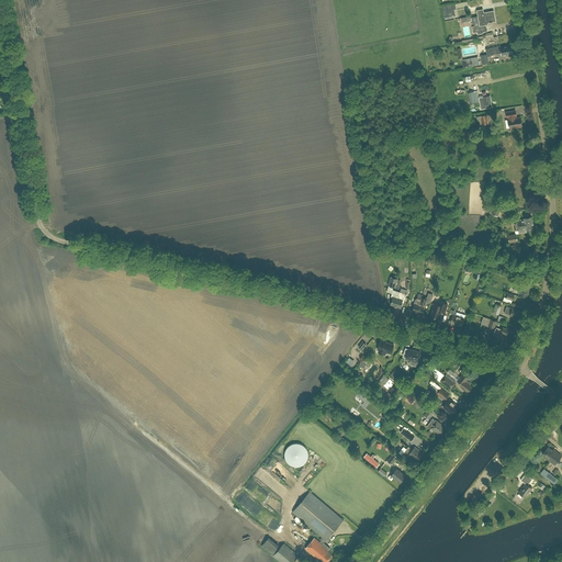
[(454,4),(442,7),(445,18),(454,15),(453,9),(456,9),(454,4)]
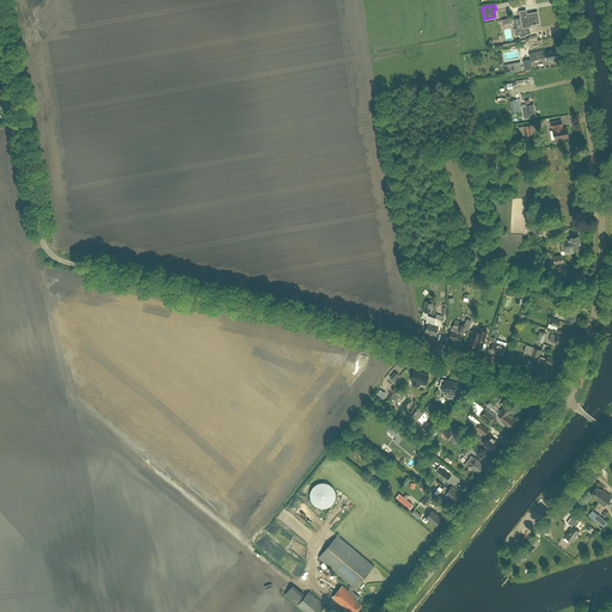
[(514,29),(515,34),(515,36),(520,35),(520,37),(525,36),(525,35),(531,34),(530,29),(528,25),(539,23),(538,12),(526,14),(526,11),(520,11),(522,28),(514,29)]
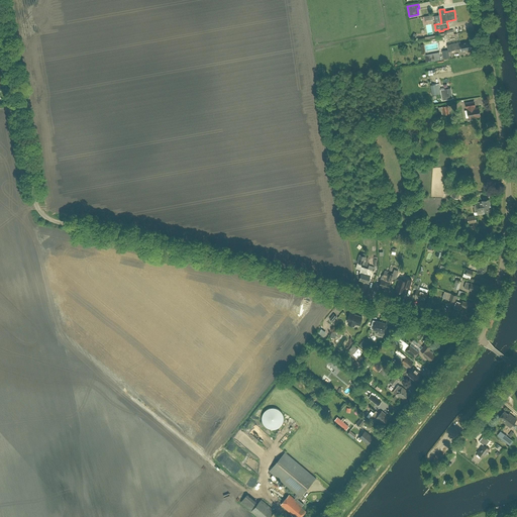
[(460,42),(447,44),(449,52),(452,50),(461,48),(461,50),(471,49),(469,42),(460,43),(460,42)]
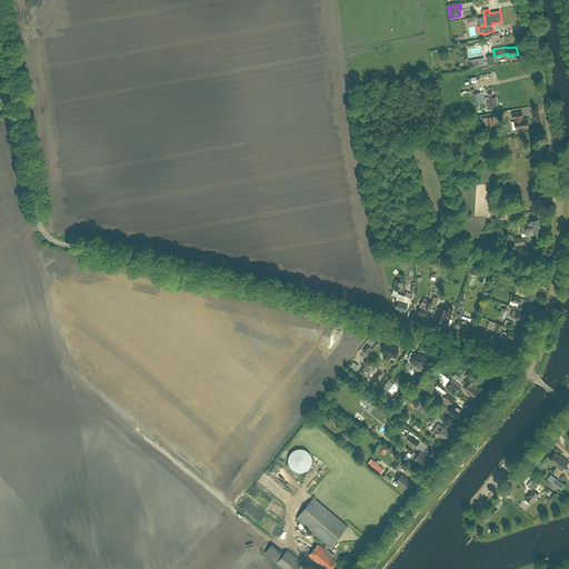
[(498,109),(498,105),(496,97),(485,99),(487,110),(498,109)]
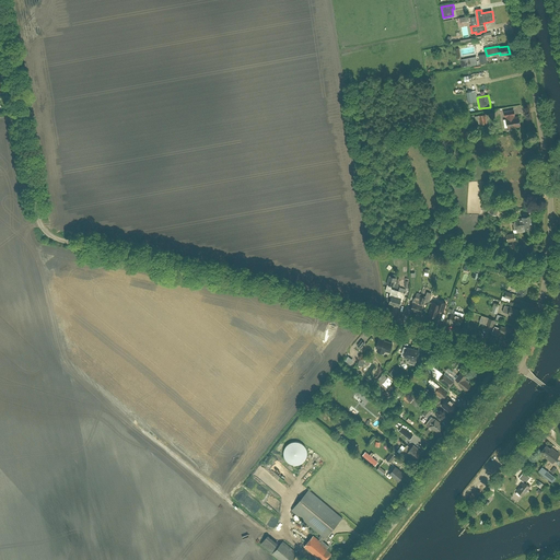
[(508,127),(521,125),(518,117),(514,118),(513,116),(512,115),(510,115),(509,112),(504,112),(505,116),(508,116),(508,119),(506,119),(508,127)]
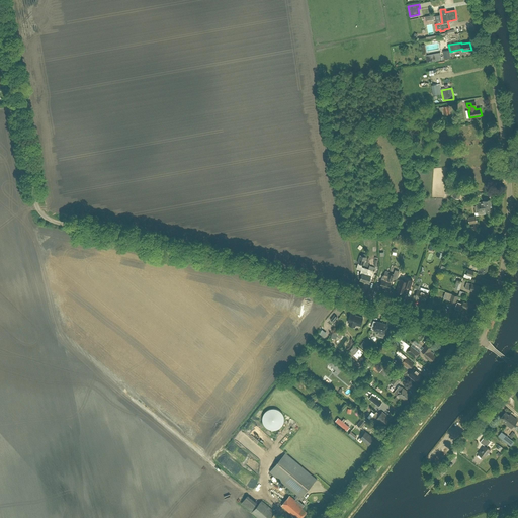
[(450,114),(449,106),(439,107),(440,111),(444,111),(444,115),(450,114)]
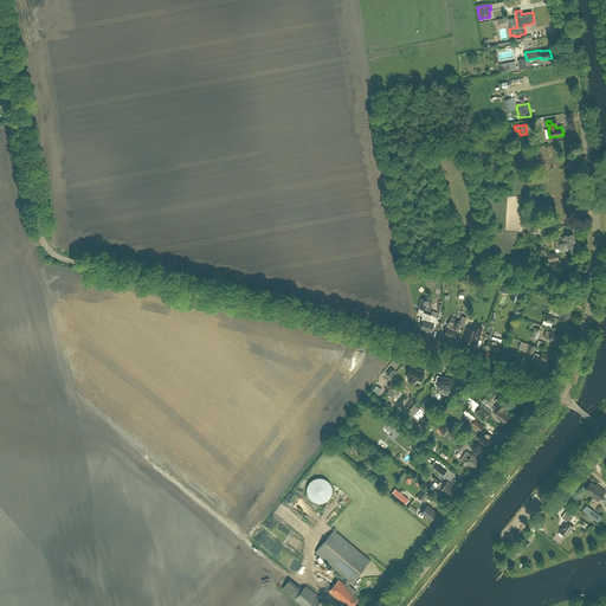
[(537,233),(541,225),(534,223),(535,217),(533,217),(532,221),(530,224),(527,223),(526,227),(529,229),(528,229),(530,230),(530,231),(537,233)]
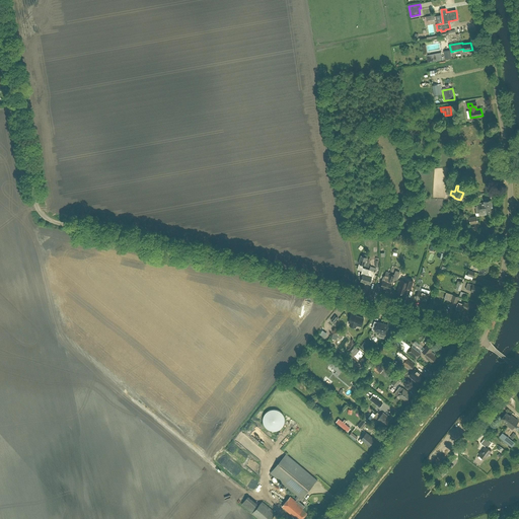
[(487,212),(493,211),(492,200),(485,201),(485,202),(476,203),(477,206),(475,207),(476,213),(478,213),(478,215),(488,214),(487,212)]
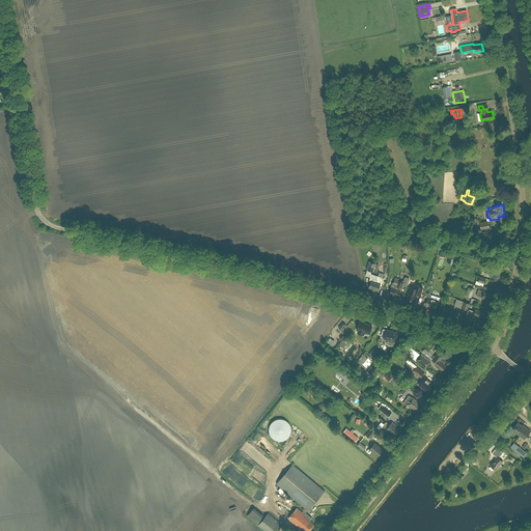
[(369,261),(366,270),(373,272),(376,263),(369,261)]
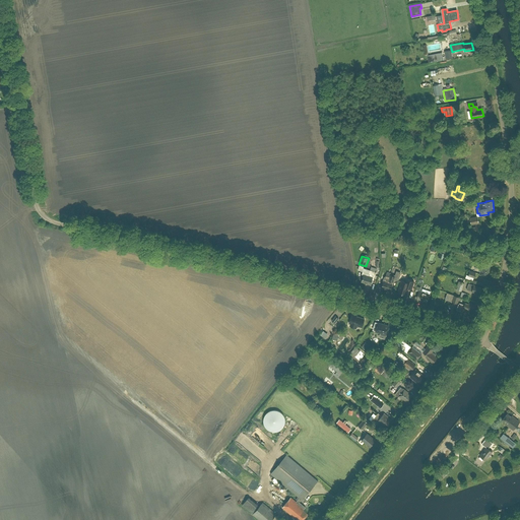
[(492,263),(481,260),(481,259),(477,258),(474,266),(480,268),(479,271),(480,271),(479,274),(486,276),(492,263)]
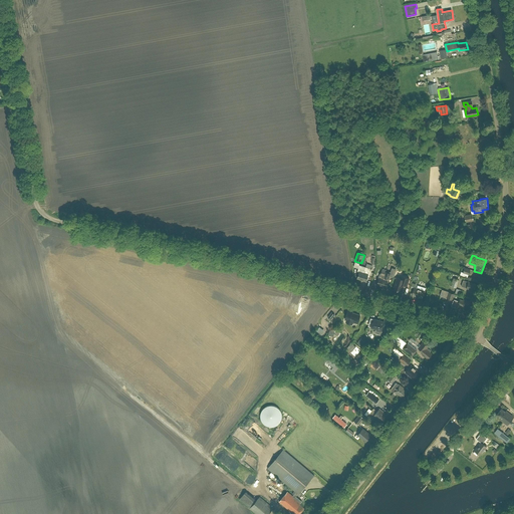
[(367,264),(366,267),(362,280),(366,281),(367,277),(369,277),(372,269),(371,269),(372,266),(367,264)]
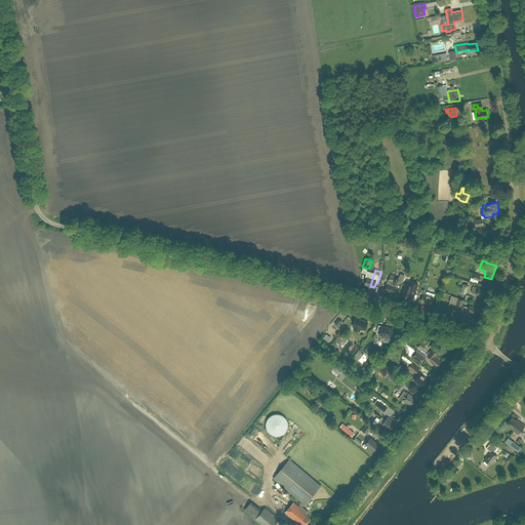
[(365,284),(370,286),(374,273),(367,271),(366,275),(365,277),(367,278),(366,279),(367,280),(365,284)]
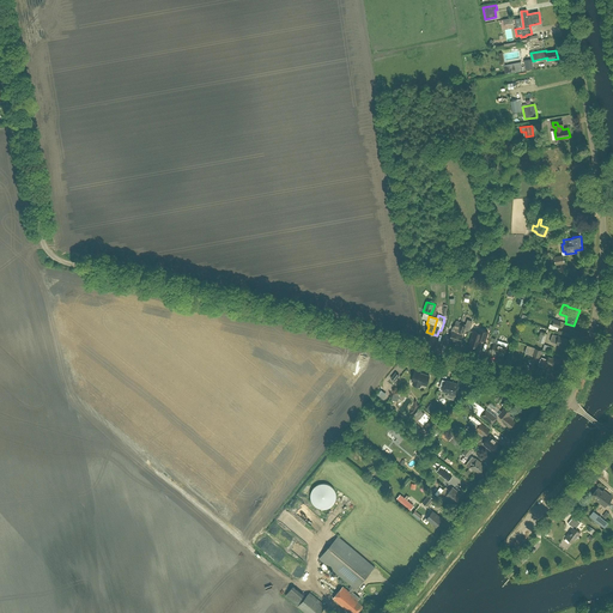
[(455,341),(460,343),(462,338),(466,329),(468,331),(472,321),(467,320),(466,325),(465,325),(465,326),(461,325),(455,341)]
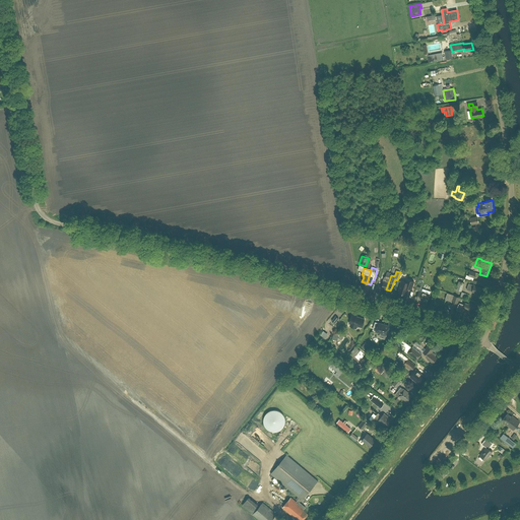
[(382,283),(383,283),(382,288),(386,289),(391,275),(390,275),(391,273),(387,272),(386,274),(385,277),(389,279),(388,282),(387,282),(388,280),(384,278),(382,283)]
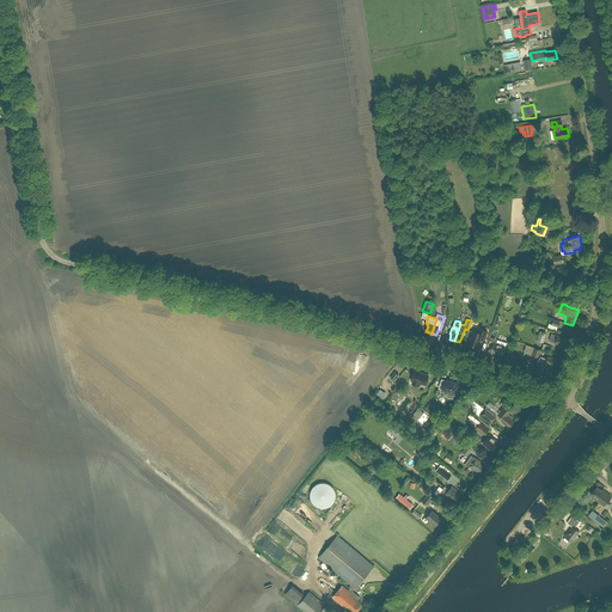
[(484,341),(488,331),(478,329),(477,331),(472,330),(469,344),(477,347),(481,338),(484,341)]
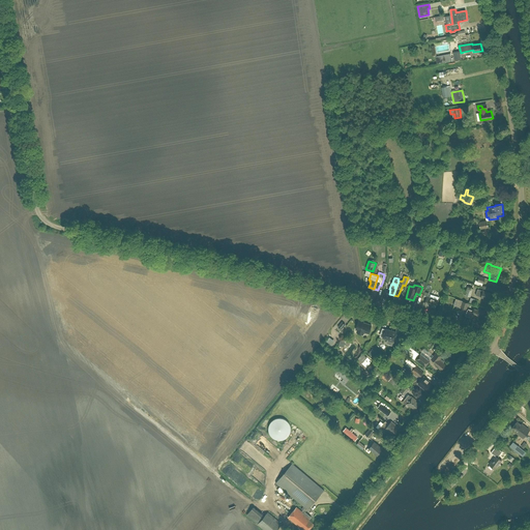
[(489,299),(491,293),(477,289),(475,295),(489,299)]
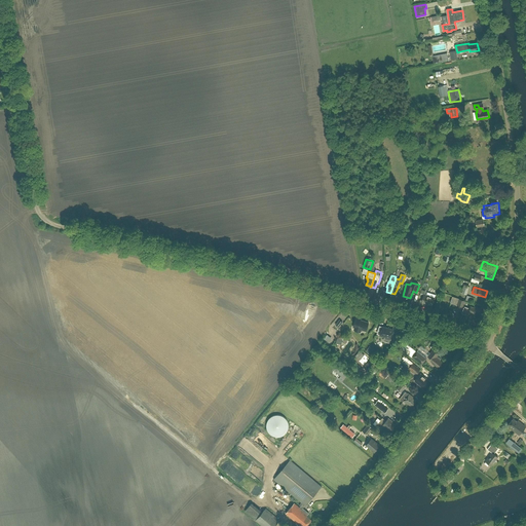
[(433,305),(435,298),(424,294),(425,291),(422,290),(420,297),(423,297),(421,302),(433,305)]
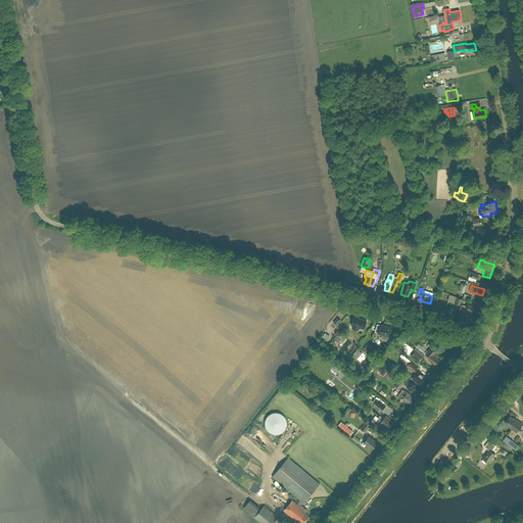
[(462,304),(461,307),(460,312),(465,314),(467,310),(469,311),(477,313),(479,306),(471,304),(471,305),(468,304),(468,306),(462,304)]
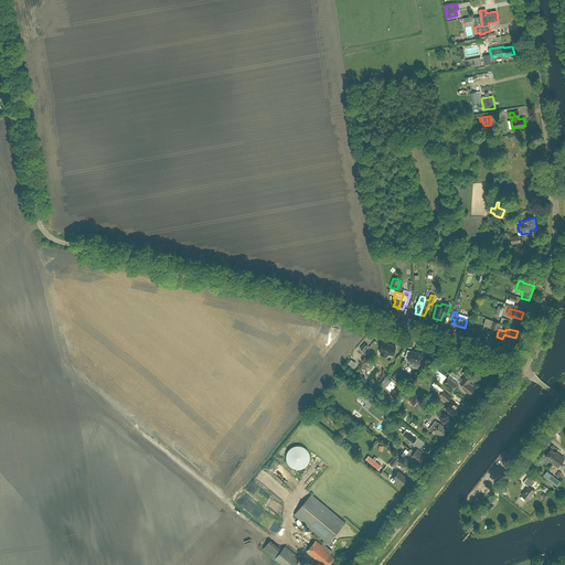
[(383,341),(380,351),(382,351),(381,354),(386,355),(387,353),(394,355),(396,347),(387,343),(387,342),(383,341)]
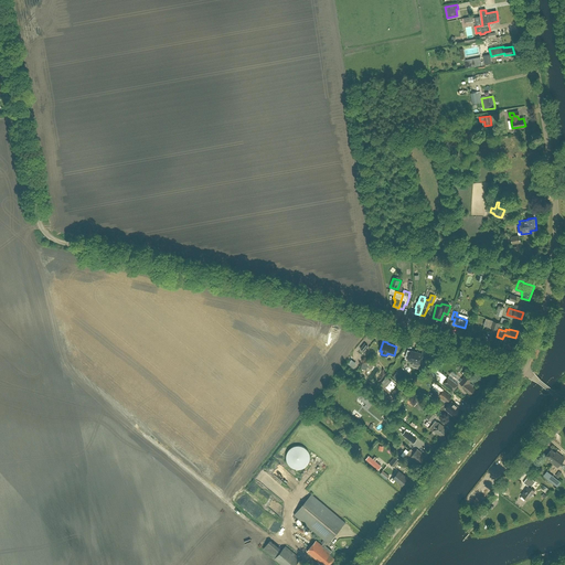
[(420,362),(423,354),(411,351),(408,360),(414,361),(420,362)]
